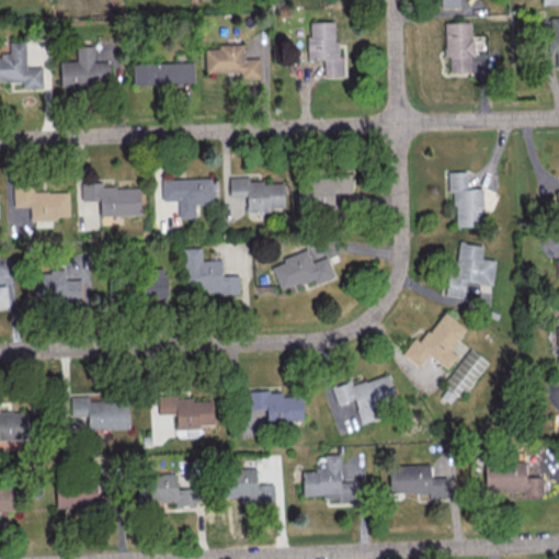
[(445,0),(446,9),(460,9),(459,0),(445,0)]
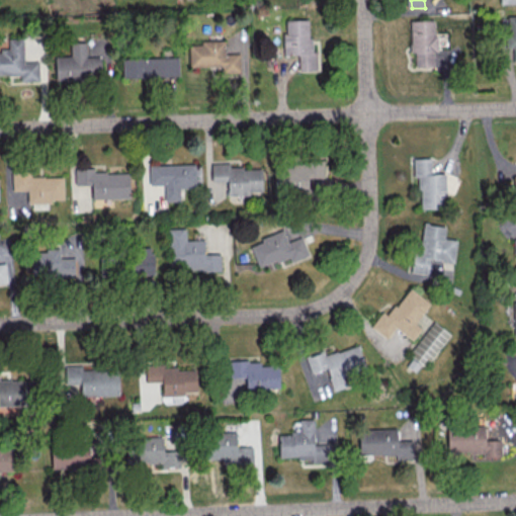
[(313,21),(285,22),(286,57),(299,57),(301,73),(315,72),(313,21)]
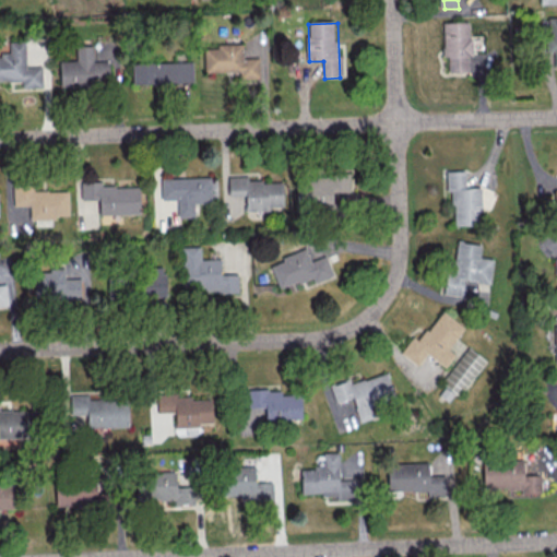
[(471,24),(443,24),(445,58),(449,58),(450,73),(470,73),(470,58),(472,58),(471,24)]
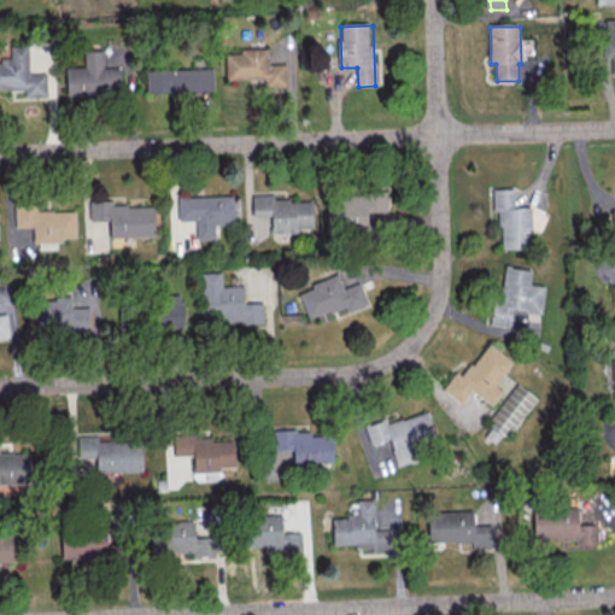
[(0,91),(25,92),(27,99),(48,99),(48,75),(30,75),(29,47),(11,48),(12,63),(0,62),(0,91)]
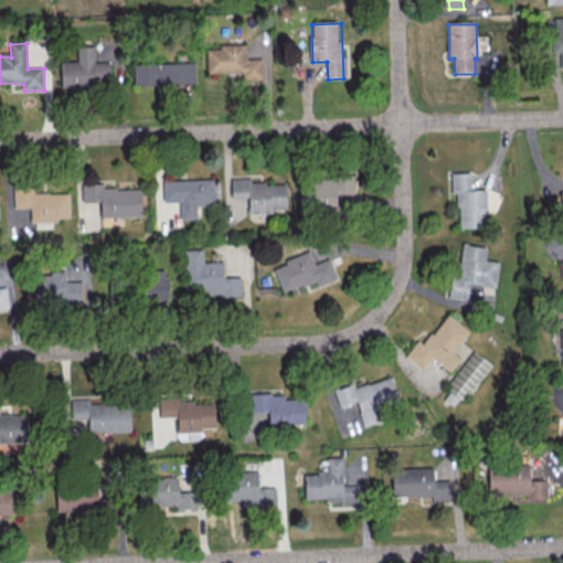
[(208,51),(209,75),(244,74),(244,82),(264,82),(263,61),(247,61),(246,45),(220,46),(221,51),(208,51)]
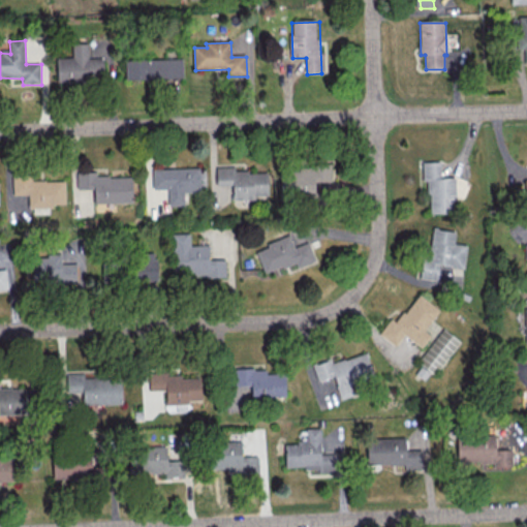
[(104,59),(89,60),(89,45),(73,45),(73,59),(58,59),(58,84),(104,83),(104,59)]
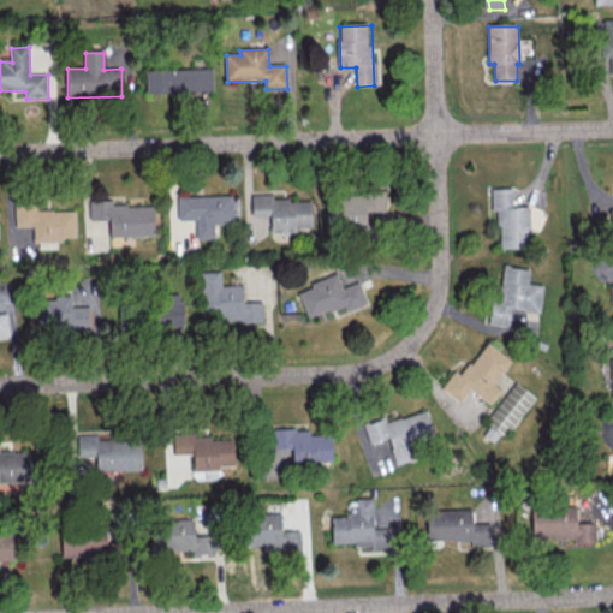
[(147,71),(148,94),(214,93),(214,70),(147,71)]
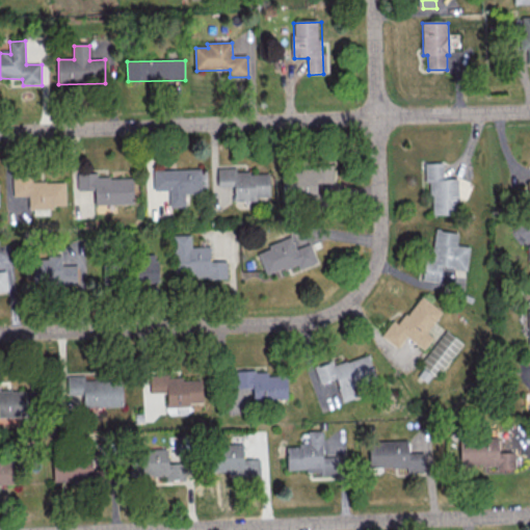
[(458,181),(444,181),(444,164),(425,164),(426,184),(432,183),(432,216),(458,216),(458,181)]
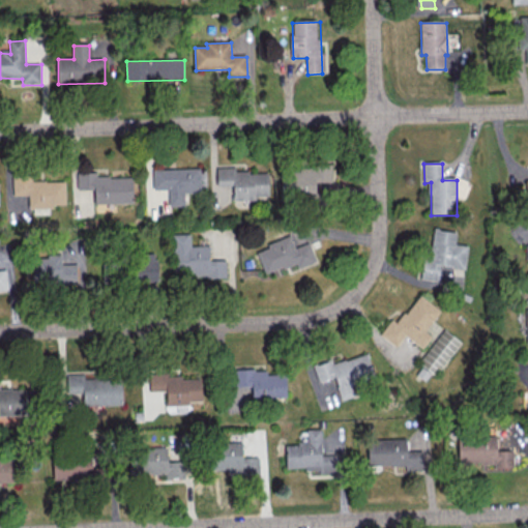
[(332,165),(298,167),(298,172),(284,172),(285,197),(316,195),(315,184),(333,183),(332,165)]
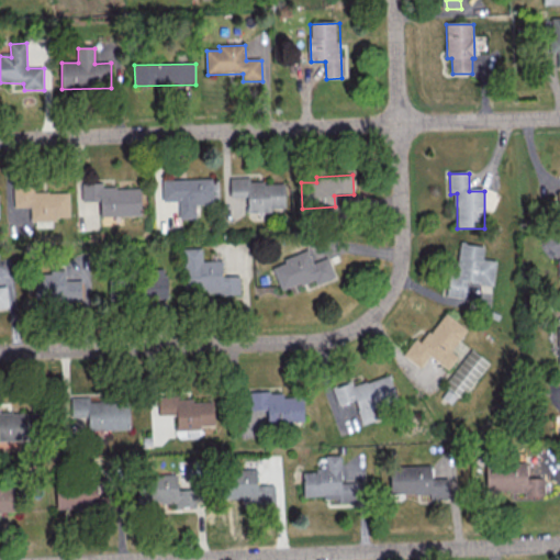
[(231,199),(248,199),(248,213),(286,212),(286,185),(252,185),(252,179),(231,180),(231,199)]
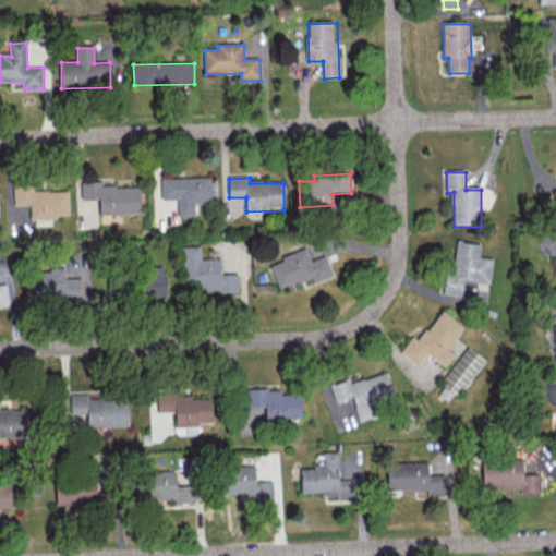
[(161,180),(162,202),(178,201),(179,218),(195,218),(195,205),(213,204),(212,179),(161,180)]
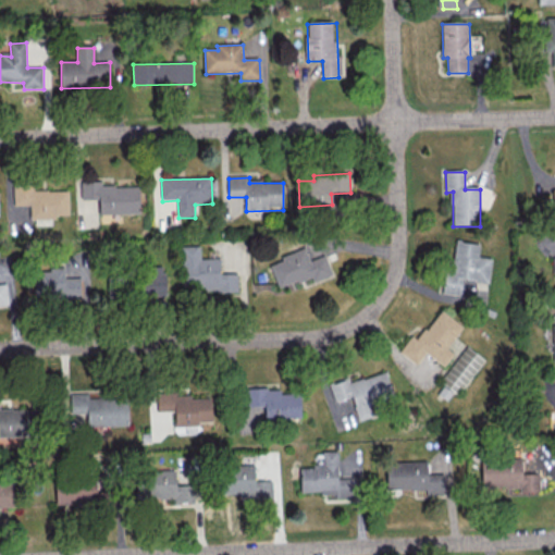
[(83,201),(100,200),(100,217),(142,214),(140,187),(102,188),(102,182),(82,183),(83,201)]
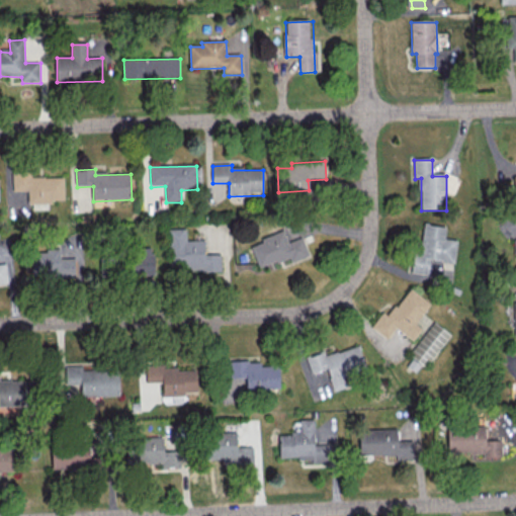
[(65,178),(31,179),(31,172),(13,173),(14,192),(28,192),(28,204),(65,203),(65,178)]
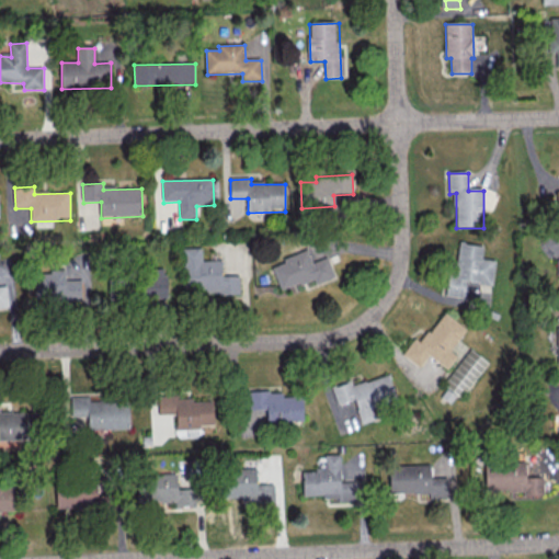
[(497,262),(482,260),(485,248),(457,243),(449,297),(465,299),(466,287),(479,289),(480,285),(493,287),(497,262)]
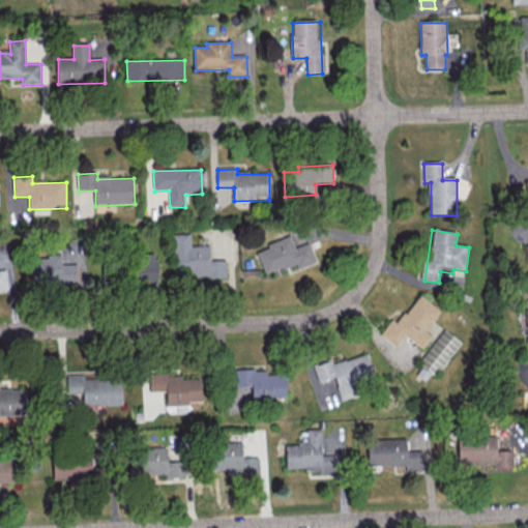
[(228,277),(227,262),(210,262),(210,246),(192,247),(192,235),(173,236),(175,279),(228,277)]
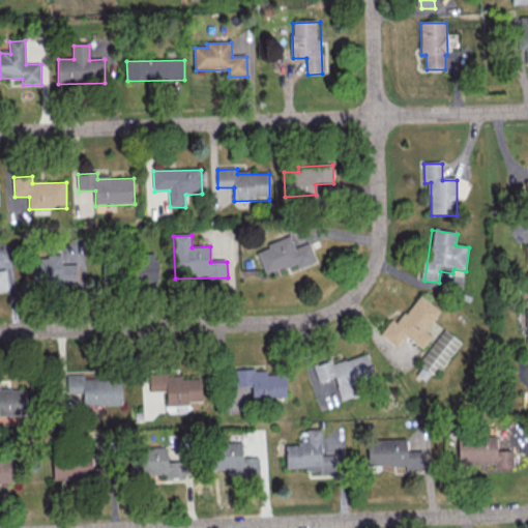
[(311,244),(296,250),(292,238),(257,251),(265,275),(297,264),(299,269),(317,263),(311,244)]
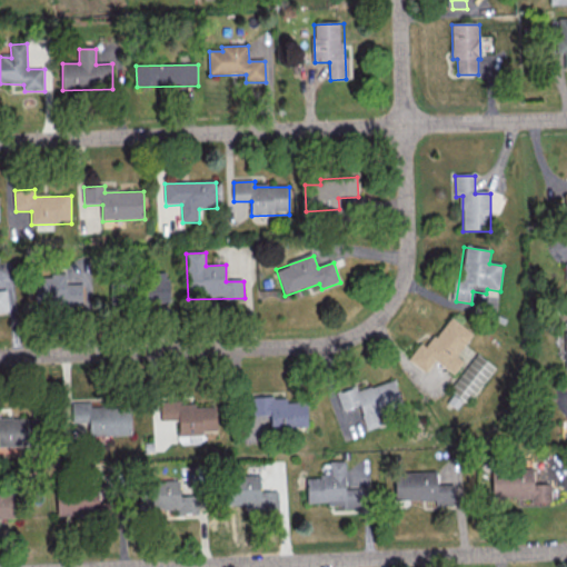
[(170,305),(169,274),(143,274),(145,305),(170,305)]
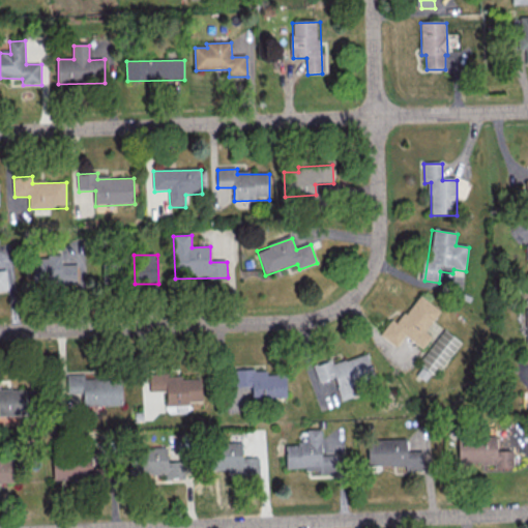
[(77,265),(63,266),(63,257),(33,258),(34,286),(77,284),(77,265)]
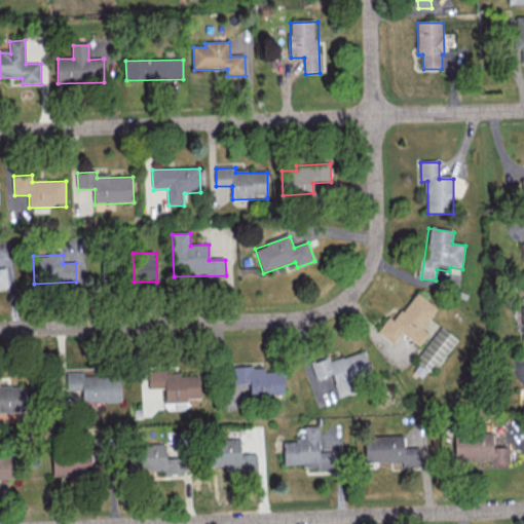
[(438,309),(416,294),(396,323),(389,319),(378,334),(395,345),(403,334),(420,347),(429,335),(422,330),(438,309)]
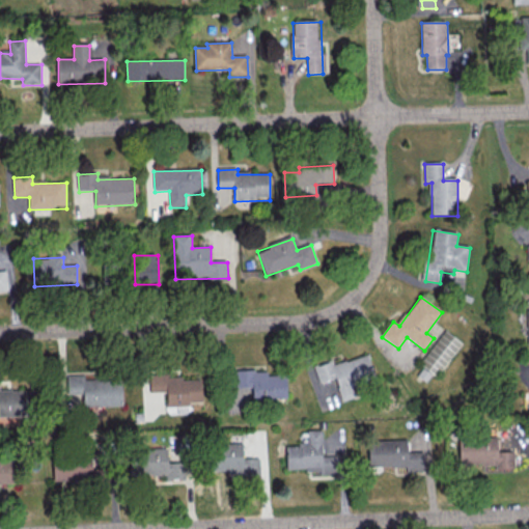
[(463,344),(447,332),(420,366),(435,379),(463,344)]
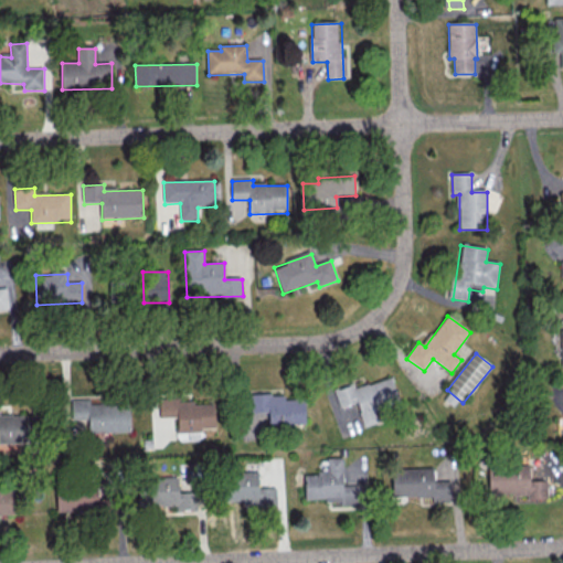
[(340,409),(358,404),(365,428),(392,421),(388,407),(401,403),(393,379),(357,390),(356,385),(335,391),(340,409)]
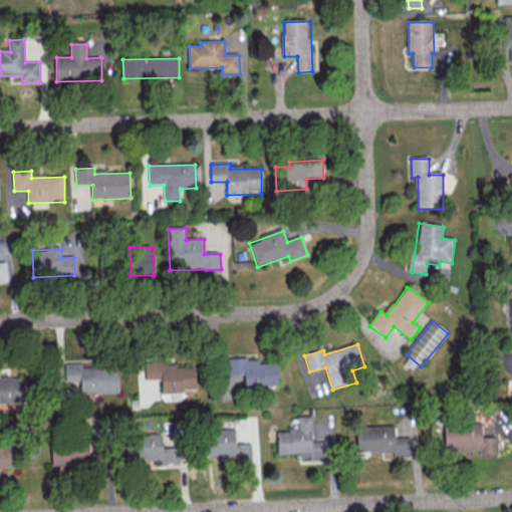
[(279,387),(278,363),(260,364),(259,359),(228,360),(229,376),(245,375),(246,388),(279,387)]
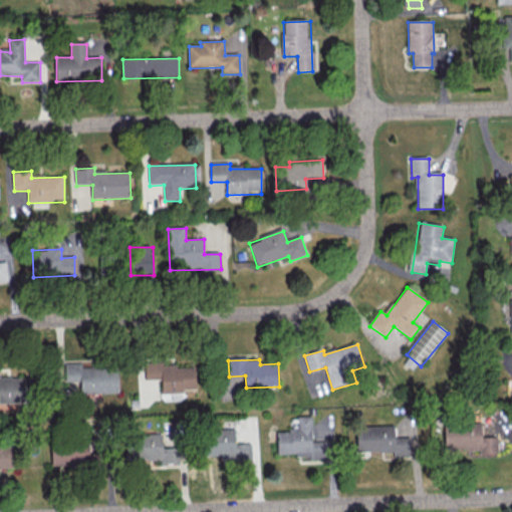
[(147,381),(162,380),(162,394),(198,393),(197,367),(167,368),(167,362),(146,363),(147,381)]
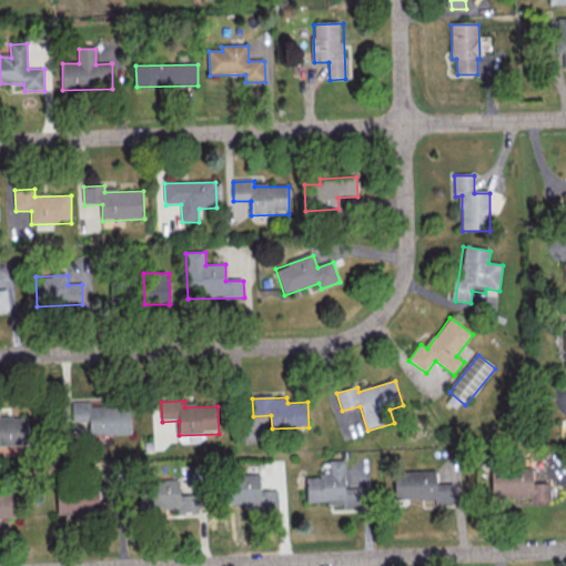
[(73,423),(90,423),(90,436),(132,435),(131,406),(91,407),(91,402),(72,403),(73,423)]
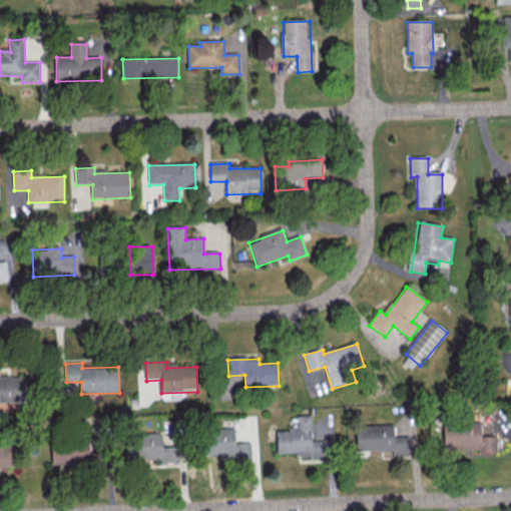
[(0,404),(32,403),(31,378),(0,378),(0,404)]
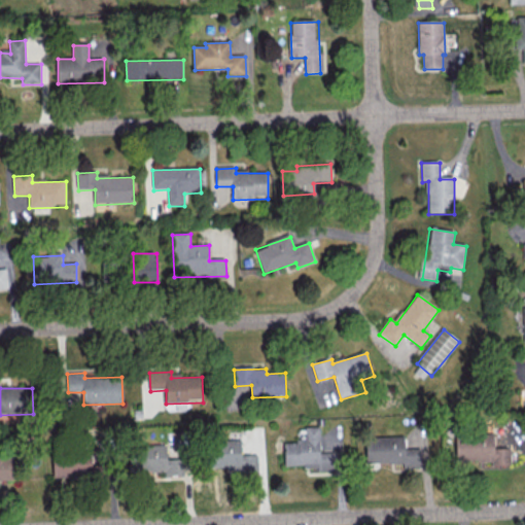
[(285,469),(336,468),(335,453),(321,453),(320,428),(306,428),(306,443),(284,443),(285,469)]
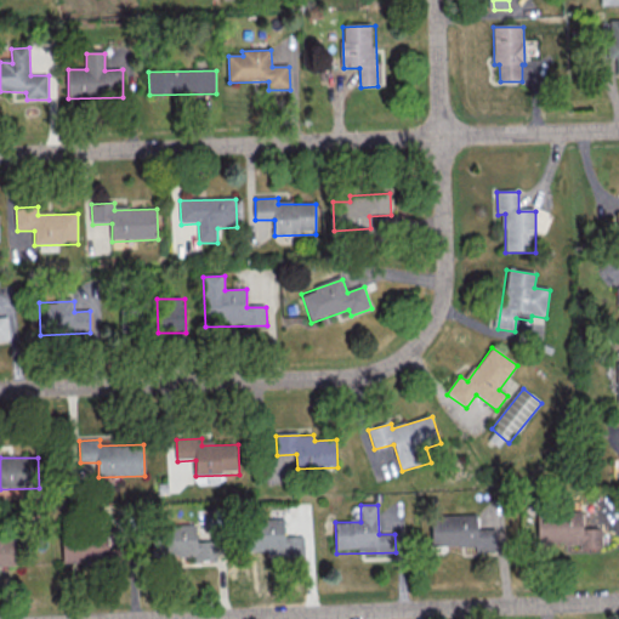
[(602,529),(583,531),(583,515),(538,516),(539,545),(580,544),(581,550),(603,550),(602,529)]
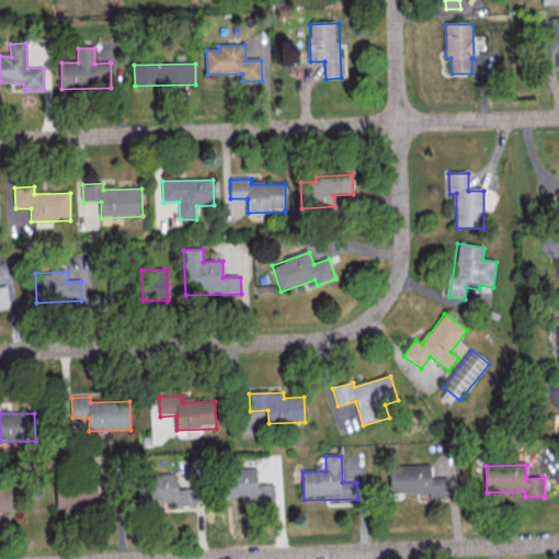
[(390,494),(430,493),(431,501),(448,501),(448,479),(432,480),(431,466),(390,467),(390,494)]
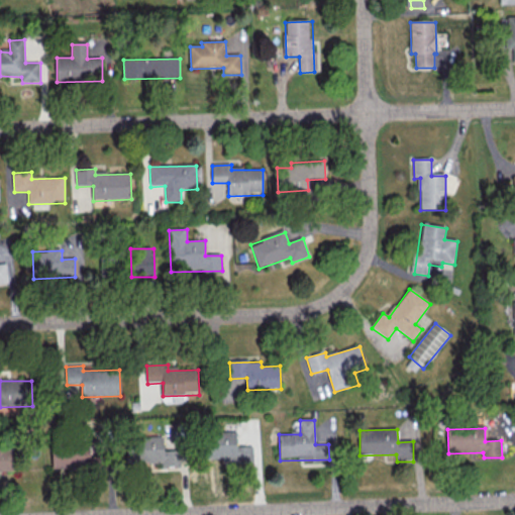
[(237,433),(206,434),(207,459),(223,459),(223,465),(254,464),(253,447),(237,447),(237,433)]
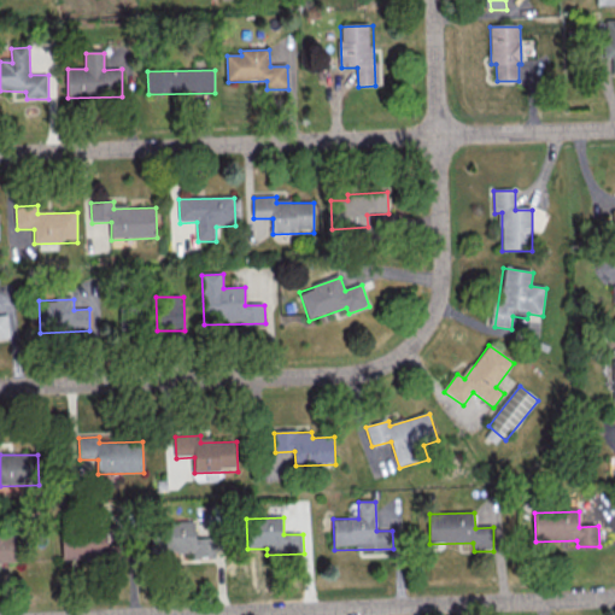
[(153,556),(217,556),(217,539),(195,539),(195,523),(153,523),(153,556)]
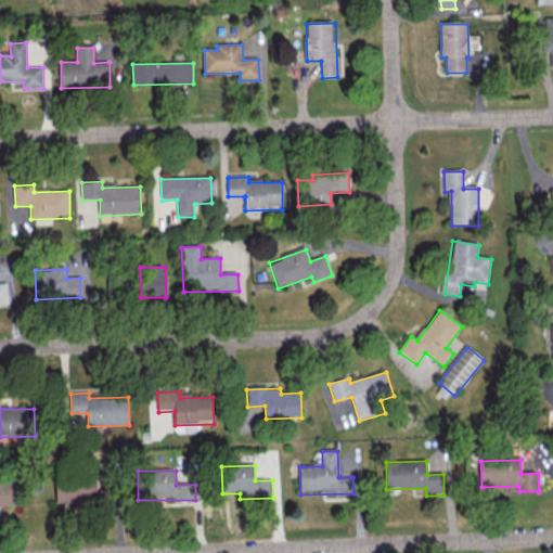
[(58,508),(113,505),(112,491),(97,491),(97,476),(56,477),(58,508)]
